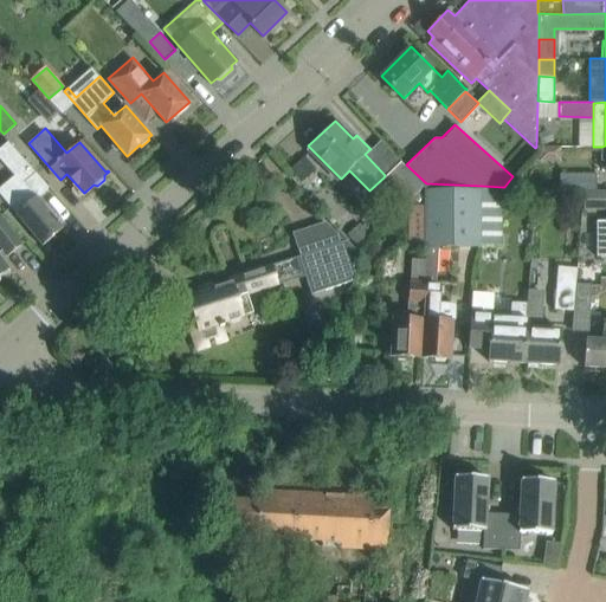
[(63,226),(38,195),(49,187),(10,140),(0,147),(0,159),(13,174),(0,185),(0,194),(42,244),(63,226)]
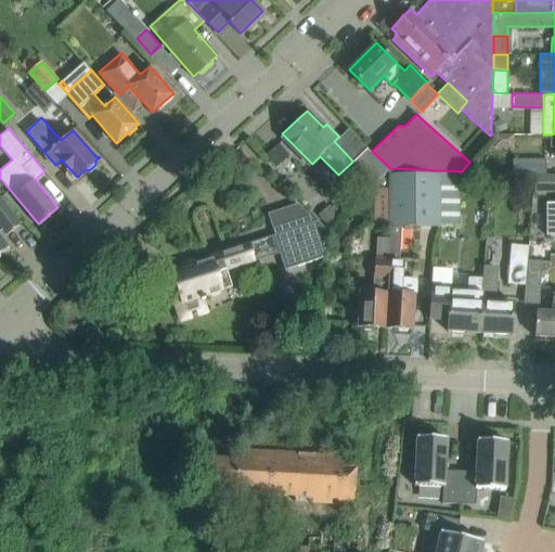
[(352,161),(351,163),(373,184),(387,169),(388,170),(390,168),(372,151),(366,146),(352,161)]
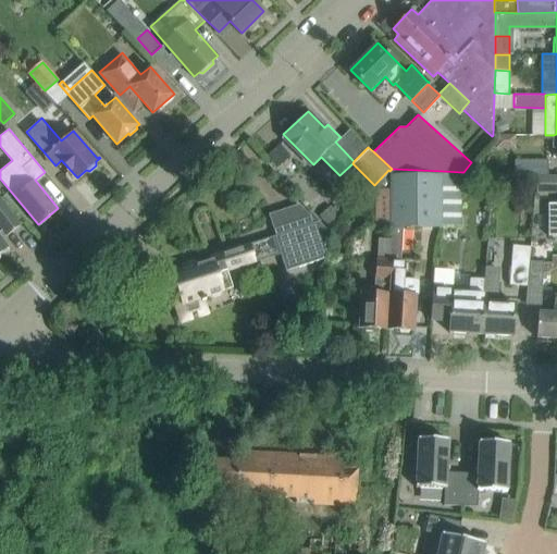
[(547,159),(515,158),(515,174),(536,174),(547,174),(547,159)]
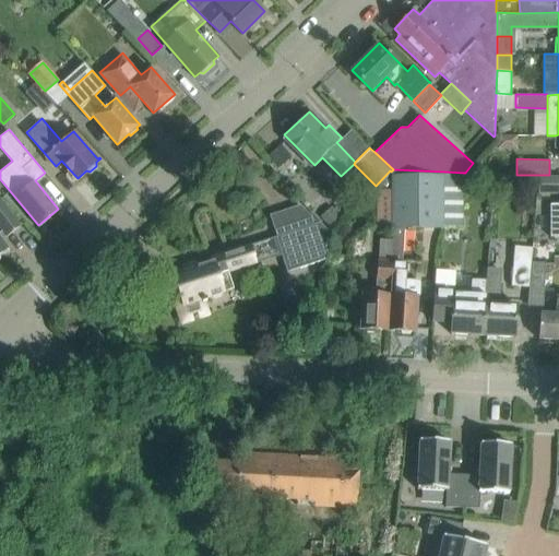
[(390,170),(376,186),(378,188),(377,188),(377,226),(392,226),(392,188),(393,169),(391,172),(390,170)]
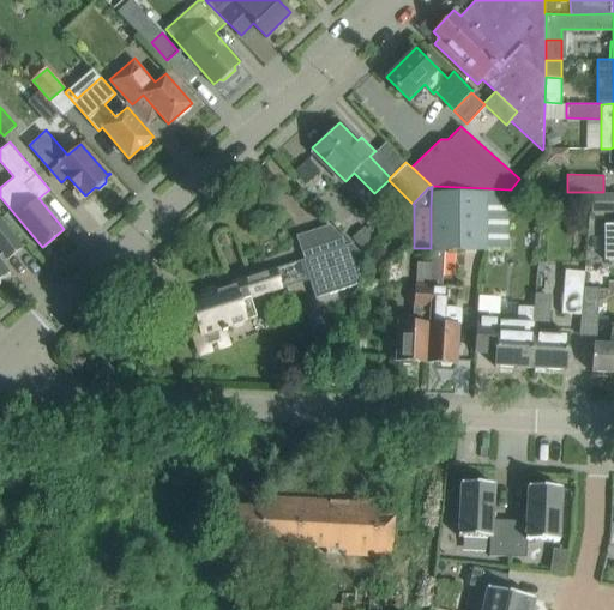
[(431,206),(431,248),(432,248),(487,248),(488,188),(432,186),(431,206)]
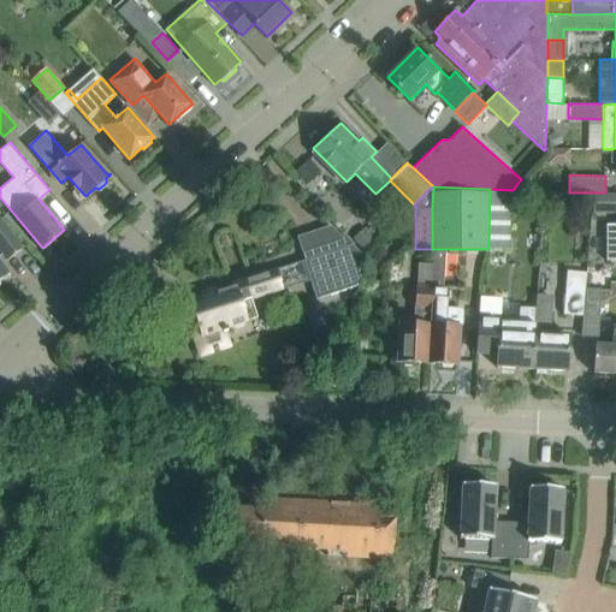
[(490,189),(489,249),(509,250),(510,190),(490,189)]
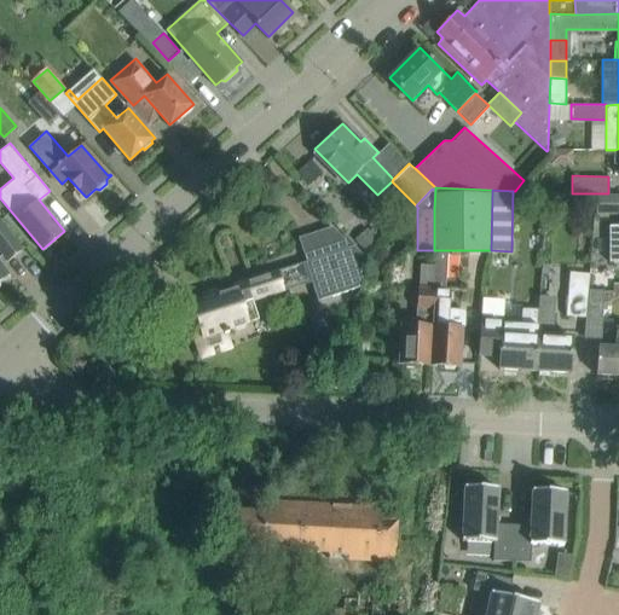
[(618,192),(608,193),(596,193),(596,212),(614,213),(618,212),(618,224),(609,224),(609,261),(618,260),(618,192)]
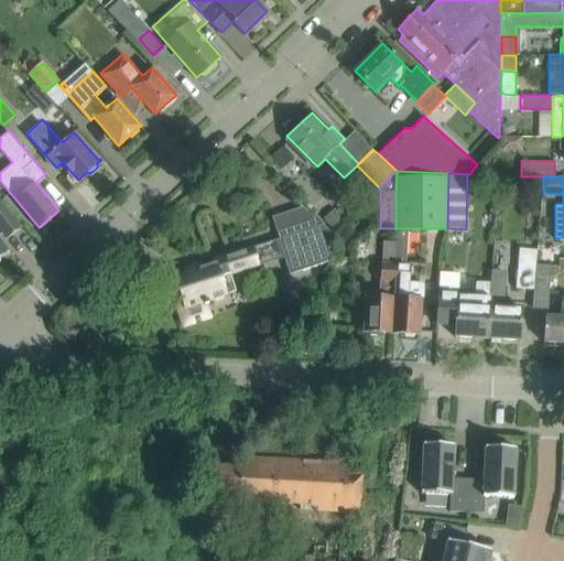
[(0,198),(0,229),(4,237),(21,224),(1,198),(0,198)]
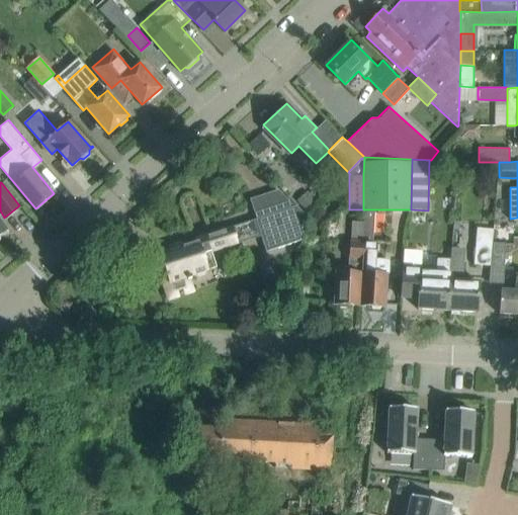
[(295,204),(255,218),(266,250),(301,238),(304,213),(295,204)]
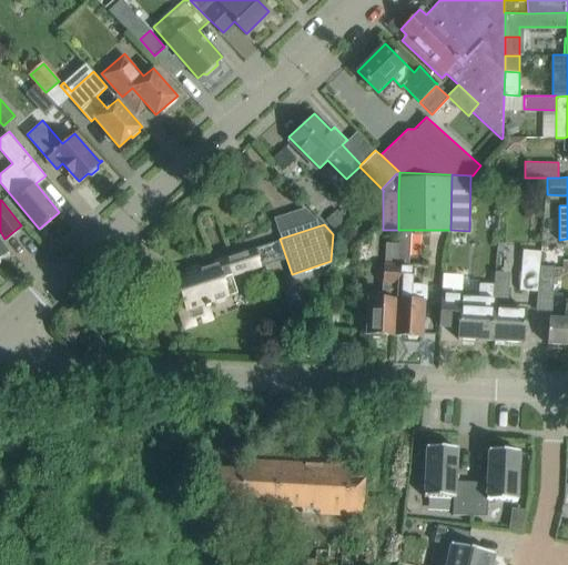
[(398,264),(394,334),(423,335),(424,313),(425,299),(427,296),(427,285),(425,282),(413,282),(414,265),(408,264),(411,230),(399,230),(398,230),(398,264)]
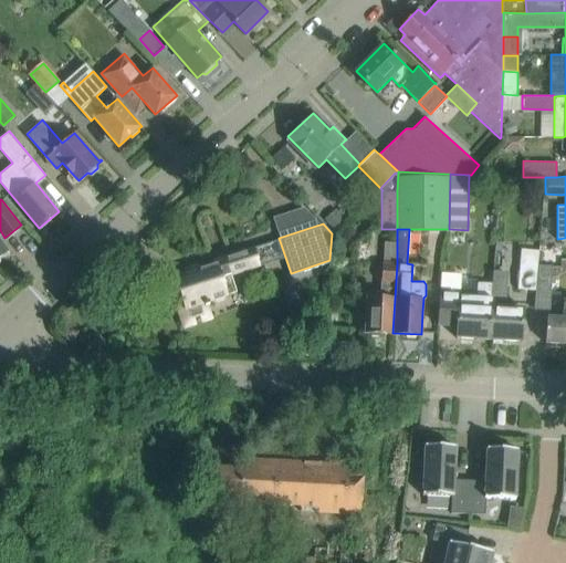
[(188,272),(176,277),(180,292),(179,294),(181,302),(184,303),(186,308),(227,294),(236,291),(229,273),(259,264),(253,247),(215,260),(216,263),(197,269),(196,266),(196,263),(187,267),(187,268),(188,272)]
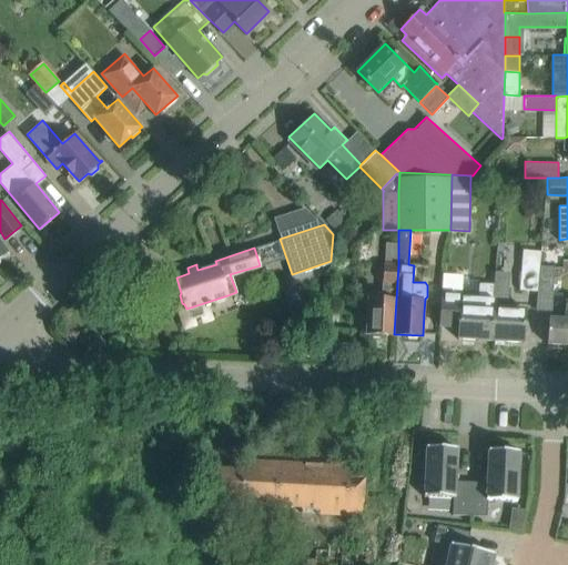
[(537,290),(540,264),(540,262),(541,251),(523,249),(519,289),(537,290)]
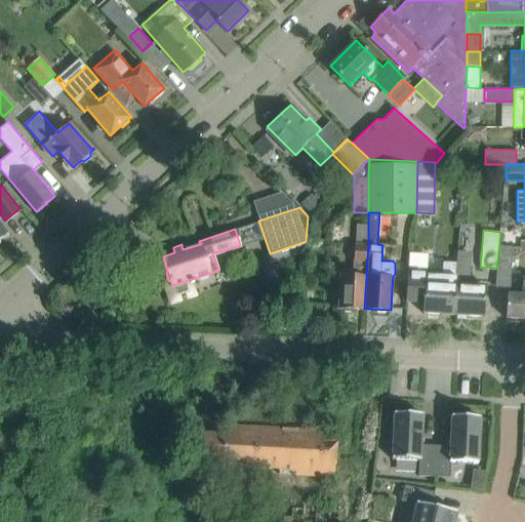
[(520,234),(500,232),(499,242),(520,243),(520,234)]
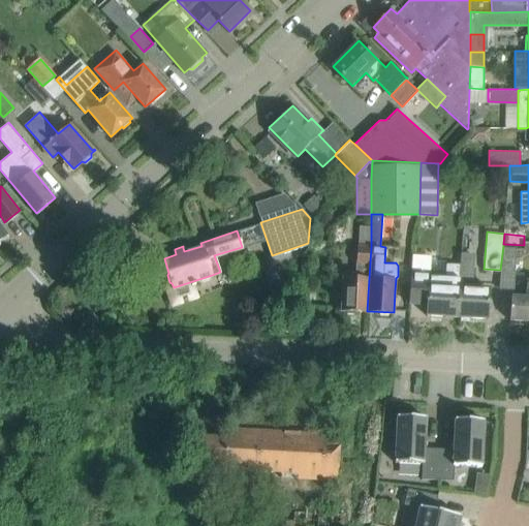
[(343,275),(341,309),(367,311),(371,246),(356,245),(354,276),(343,275)]
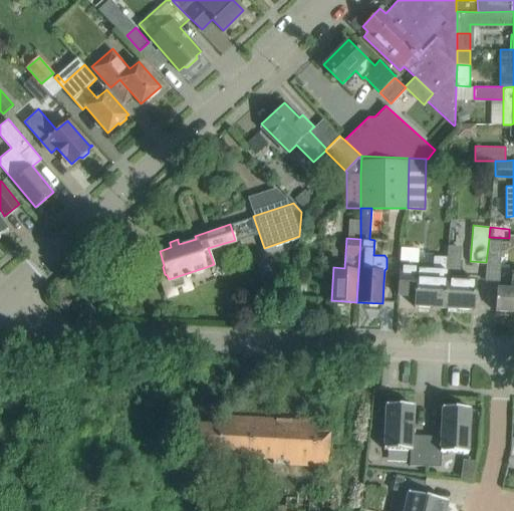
[(500,280),(502,240),(489,239),(486,262),(485,279),(500,280)]
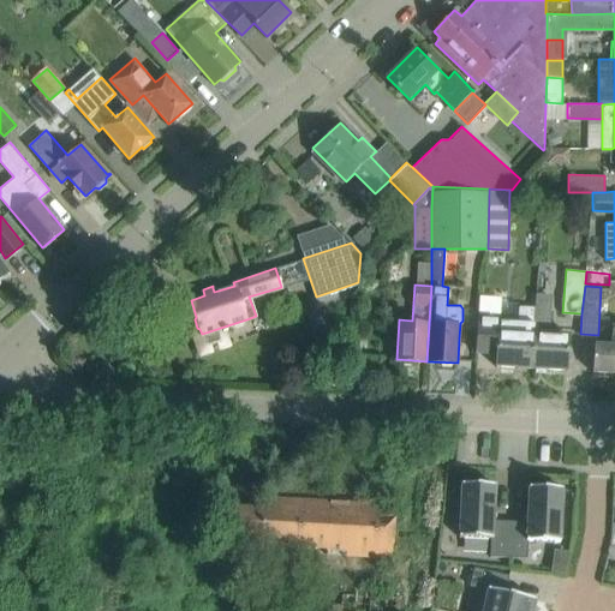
[(566,369),(568,345),(568,334),(549,333),(551,291),(536,291),(535,306),(531,367),(566,369)]
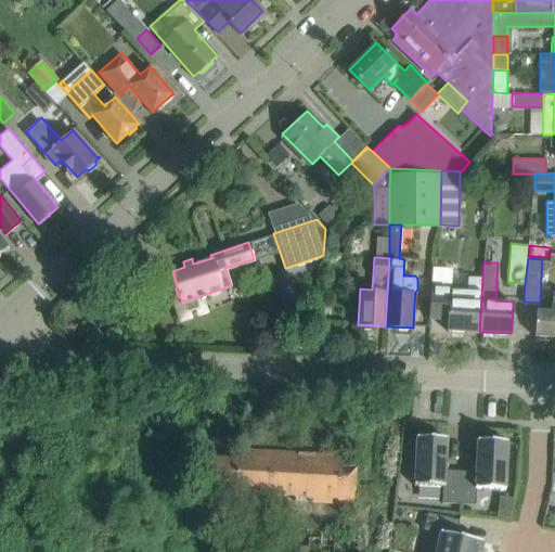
[(479,332),(482,277),(467,276),(466,291),(451,290),(451,284),(431,283),(429,318),(448,319),(448,330),(479,332)]
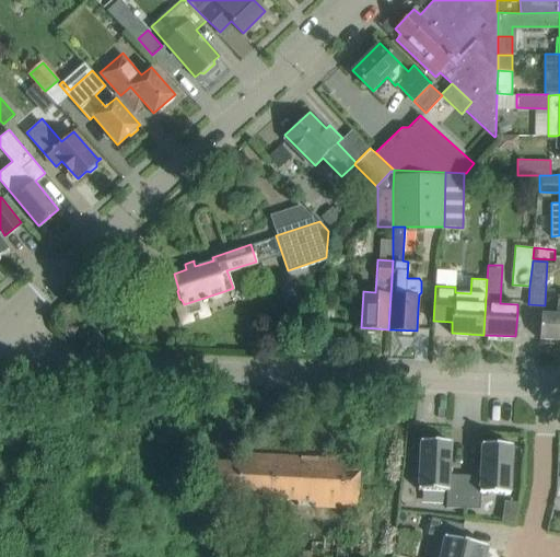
[(557,313),(540,313),(539,337),(559,338),(559,294),(558,294),(557,313)]
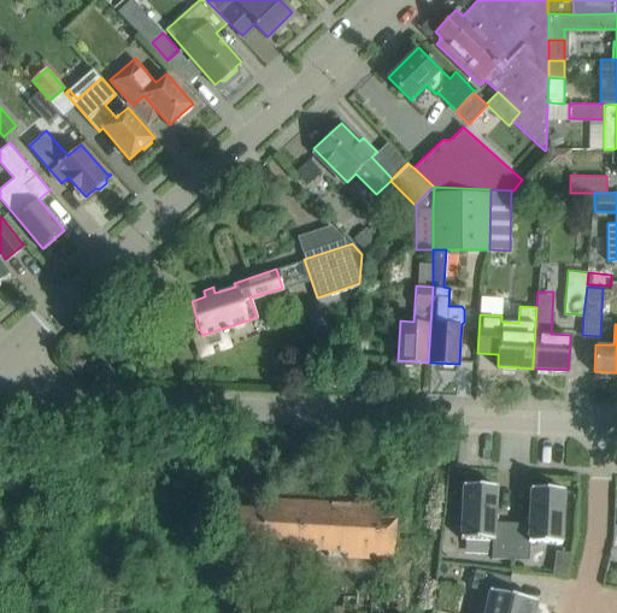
[(510,558),(512,522),(495,520),(497,485),(463,483),(462,500),(456,500),(456,520),(462,520),(460,537),(493,538),(492,556),(510,558)]
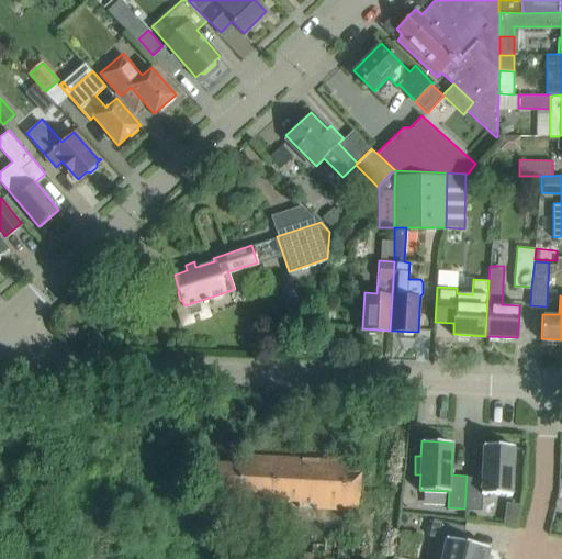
[(482,477),(467,476),(464,509),(482,510),(483,493),(512,494),(514,445),(508,445),(509,442),(489,440),(489,444),(483,444),(482,477)]
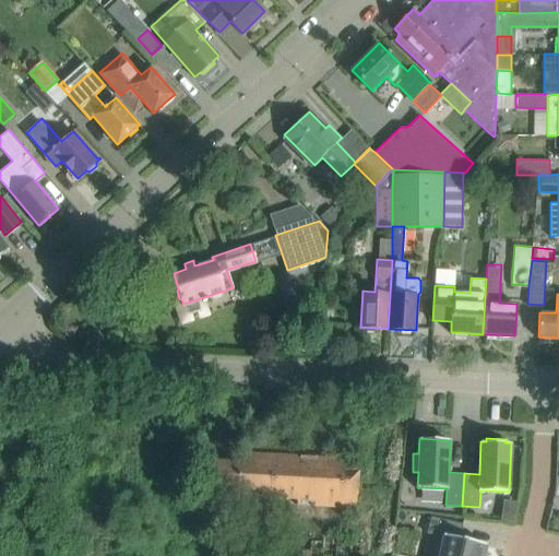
[(205,459),(204,481),(203,492),(296,497),(296,501),(356,505),(358,458),(241,451),(240,461),(205,459)]
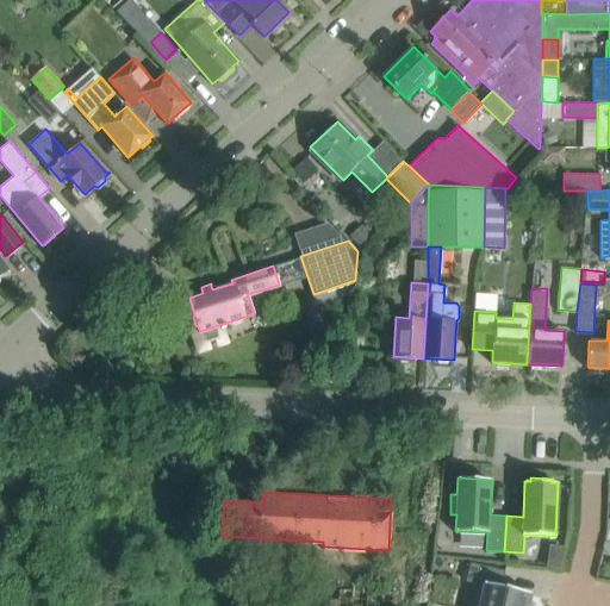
[(466,580),(474,581),(468,605),(528,605),(531,593),(500,586),(505,569),(470,562),(466,580)]
